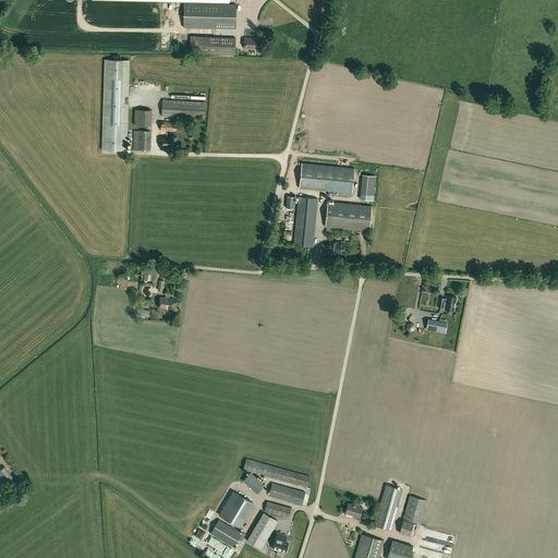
[(237,4),(183,3),(183,26),(235,28),(237,4)]
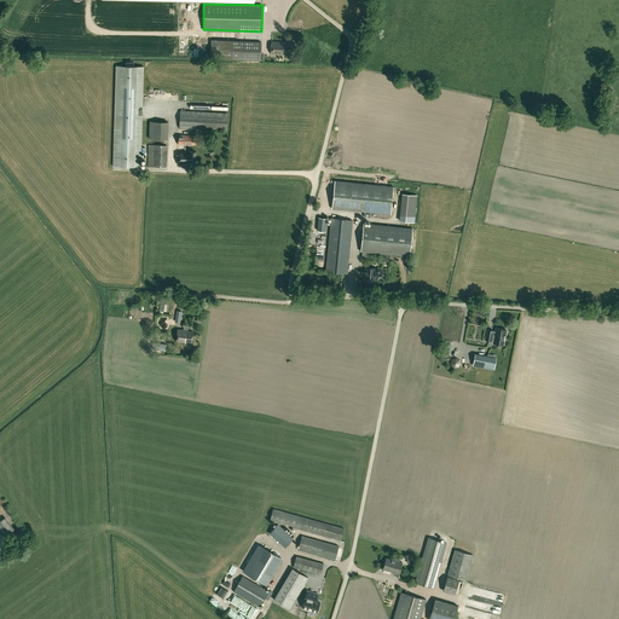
[(260,42),(210,40),(210,58),(260,61),(260,42)]
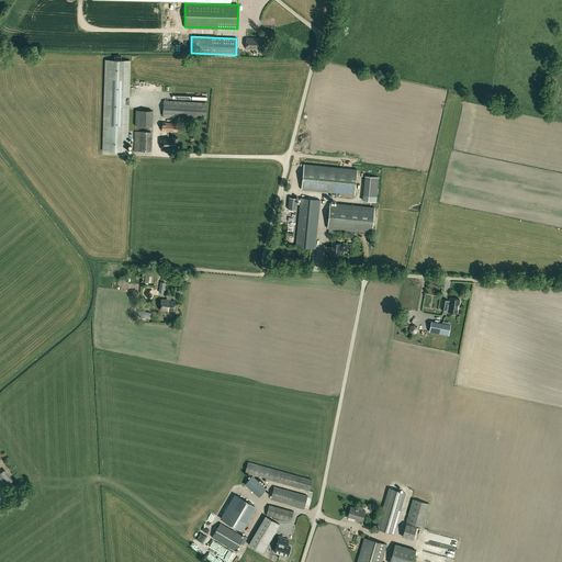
[(260,49),(260,38),(246,37),(246,48),(260,49)]
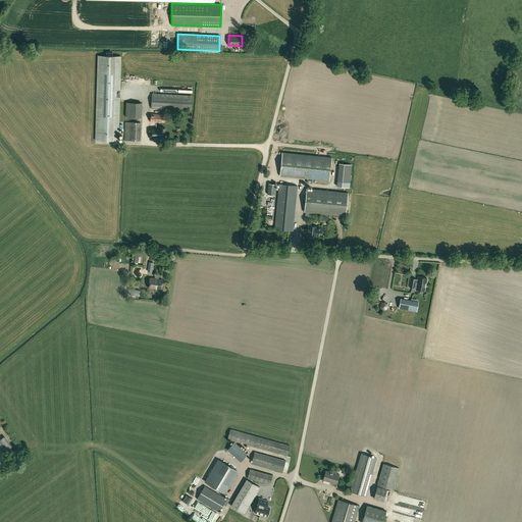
[(97,55),(96,103),(95,140),(95,141),(118,141),(121,56),(97,55)]
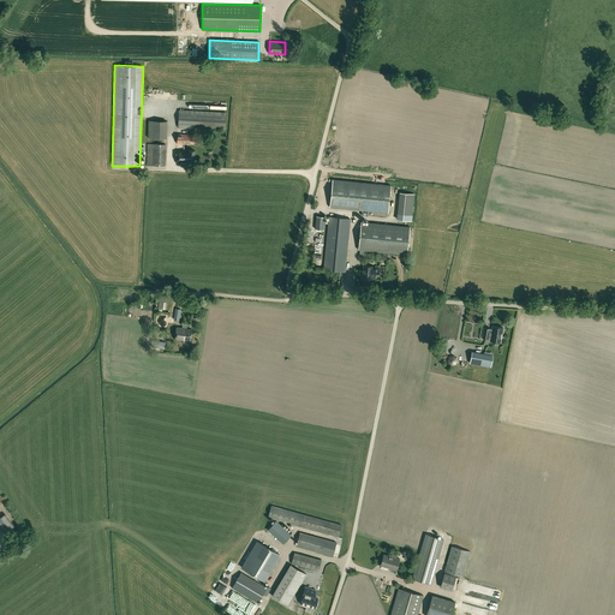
[(179,109),(178,127),(225,130),(226,112),(179,109)]
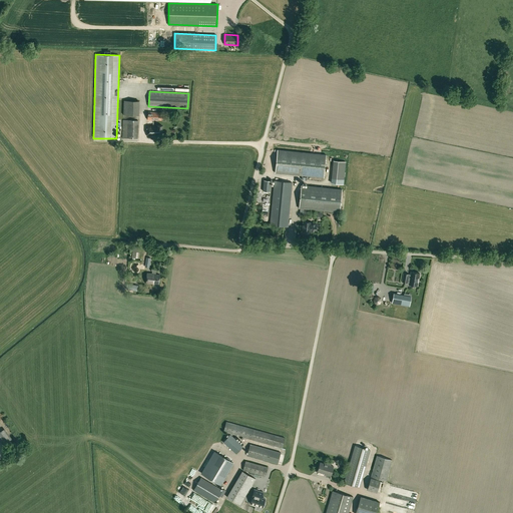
[(140,99),(125,99),(125,114),(140,114),(140,99)]
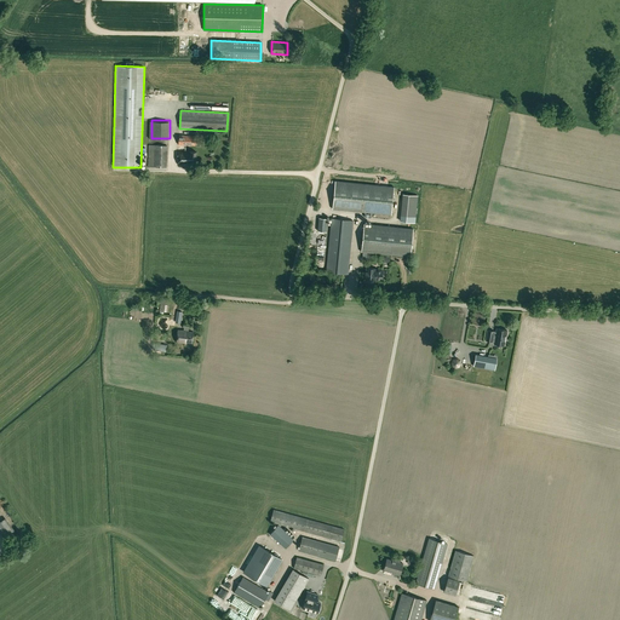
[(178,144),(196,145),(200,145),(201,139),(197,139),(197,136),(178,136),(178,144)]
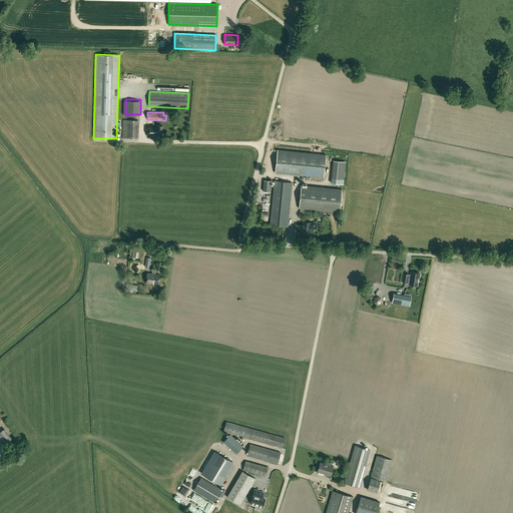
[(123,120),(122,138),(137,138),(138,121),(123,120)]
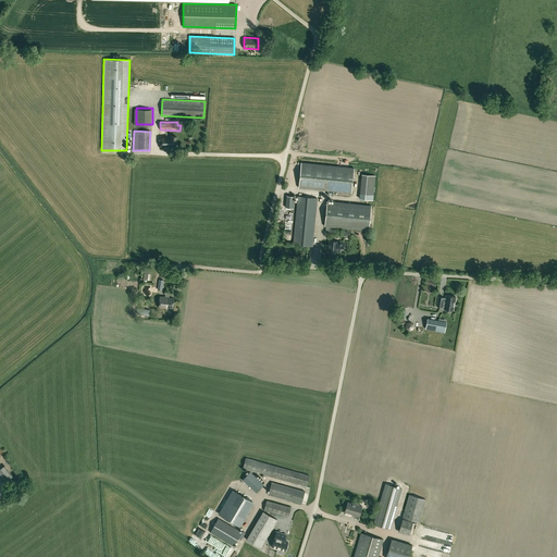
[(161,136),(160,148),(176,148),(176,136),(161,136)]
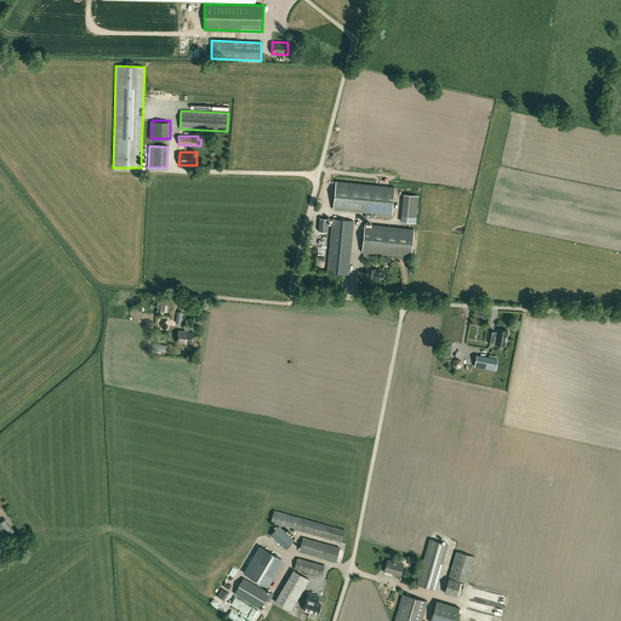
[(391,215),(394,187),(335,181),(332,209),(391,215)]
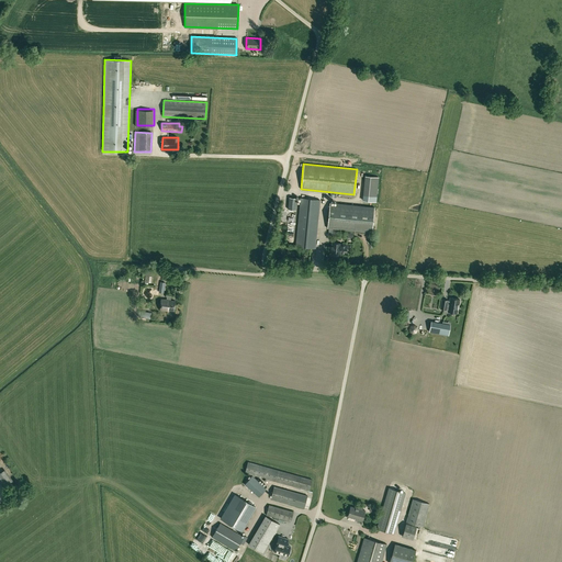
[(364,176),(363,195),(377,197),(379,177),(364,176)]
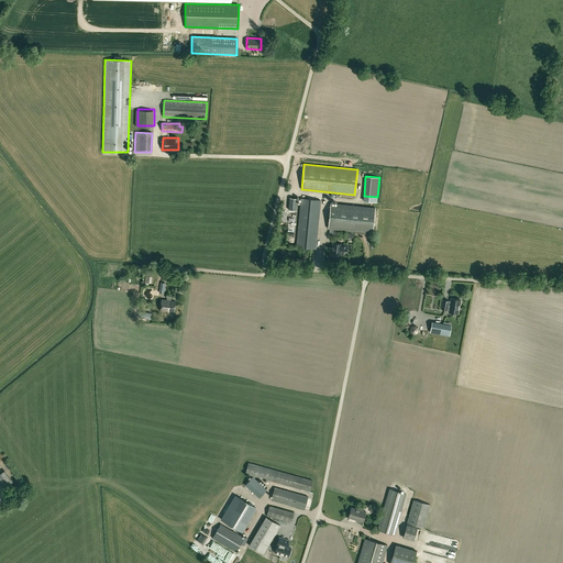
[(296,246),(316,249),(320,200),(300,198),(296,246)]
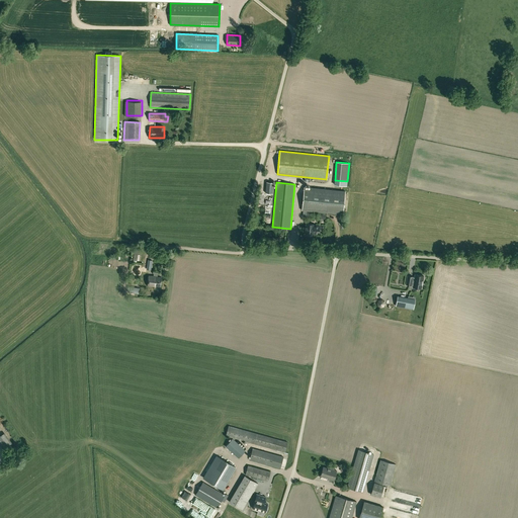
[(304,210),(307,211),(343,214),(345,191),(304,187),(301,210),(304,210)]
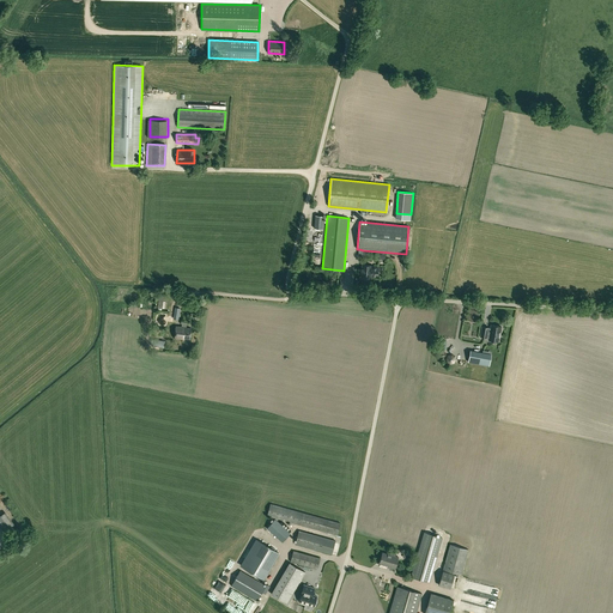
[(371,267),(371,266),(363,265),(362,277),(370,278),(370,275),(377,277),(378,267),(371,267)]
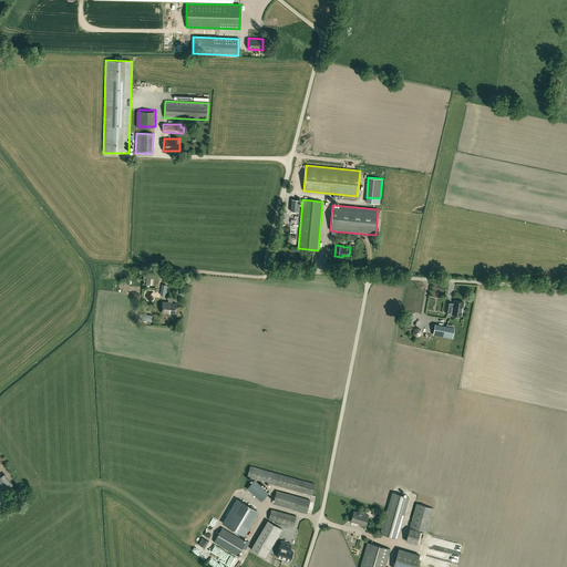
[(172,302),(173,300),(174,300),(174,296),(167,296),(167,299),(168,299),(168,302),(163,301),(162,312),(171,313),(171,312),(176,313),(177,303),(172,302)]
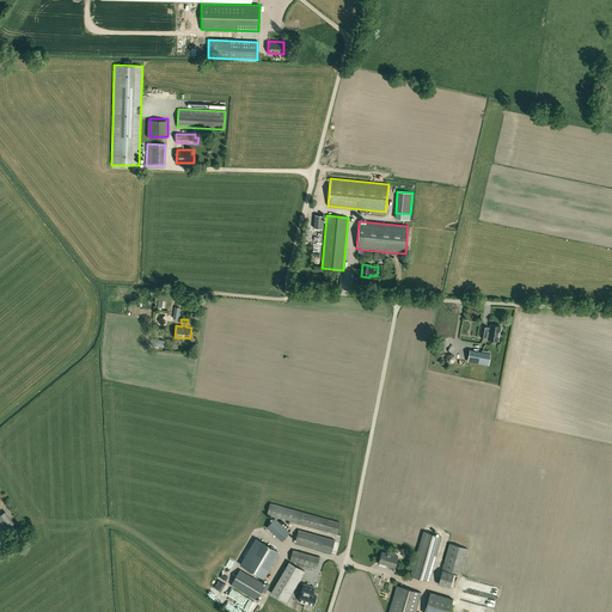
[(490,324),(489,328),(488,328),(488,326),(481,326),(479,336),(485,337),(485,336),(488,337),(488,340),(497,341),(500,331),(501,331),(501,329),(500,328),(500,326),(490,324)]
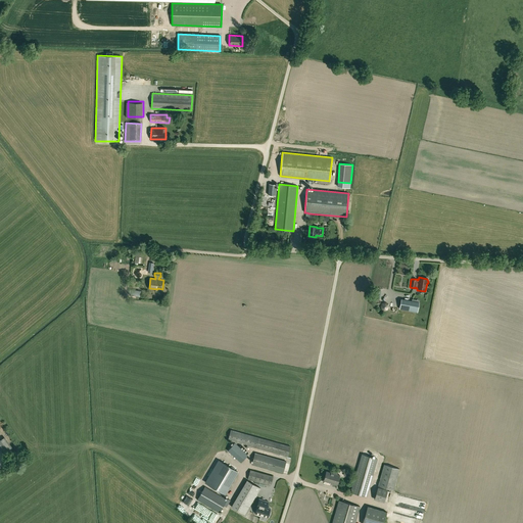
[(417,312),(418,305),(415,304),(416,301),(412,301),(401,299),(399,308),(417,312)]
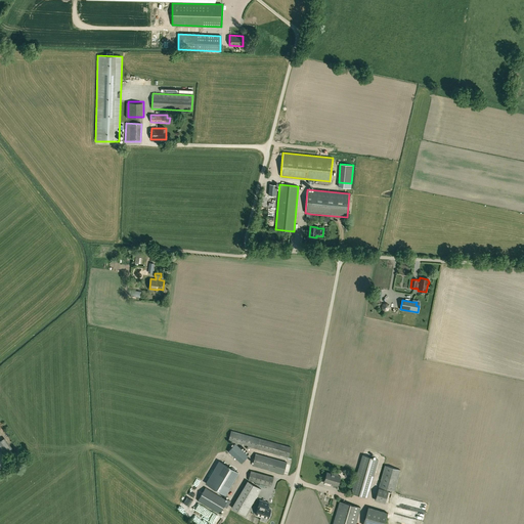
[(288,457),(291,447),(231,431),(228,441),(288,457)]
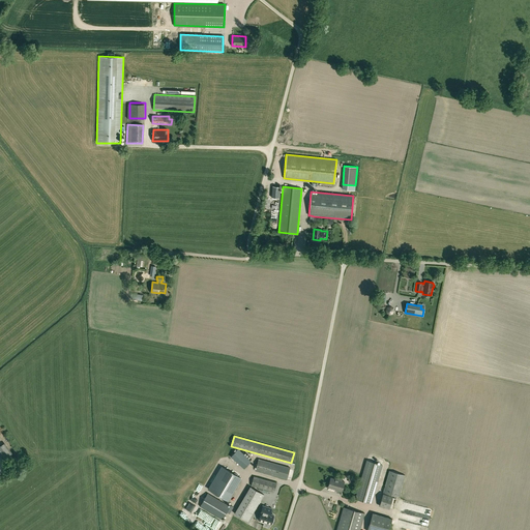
[(8,457),(9,455),(12,453),(4,442),(2,444),(0,445),(0,452),(4,459),(8,457)]
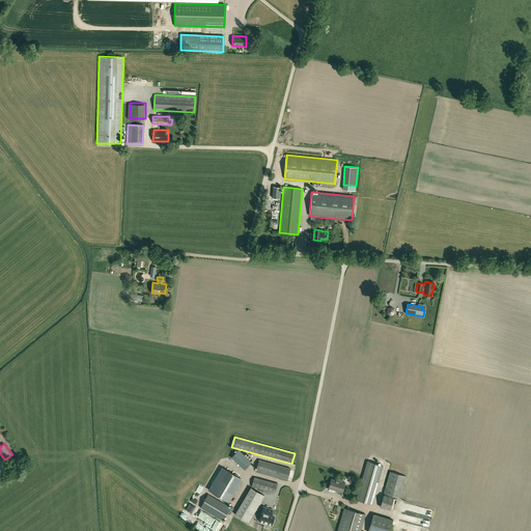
[(233,459),(245,470),(252,462),(239,449),(231,457),(230,457),(233,459)]
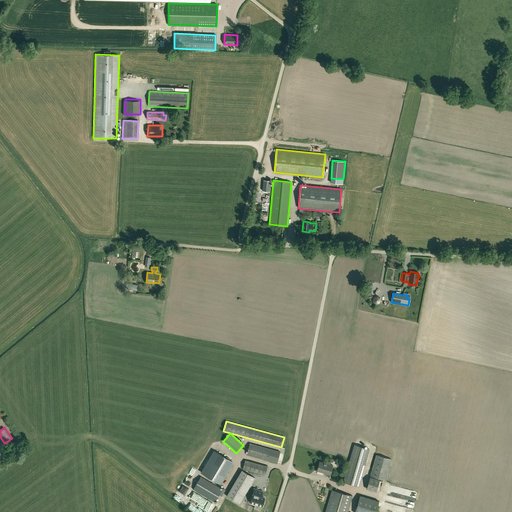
[(389,444),(394,445),(395,437),(386,435),(384,442),(388,443),(387,446),(379,444),(379,448),(392,451),(393,447),(389,446),(389,444)]
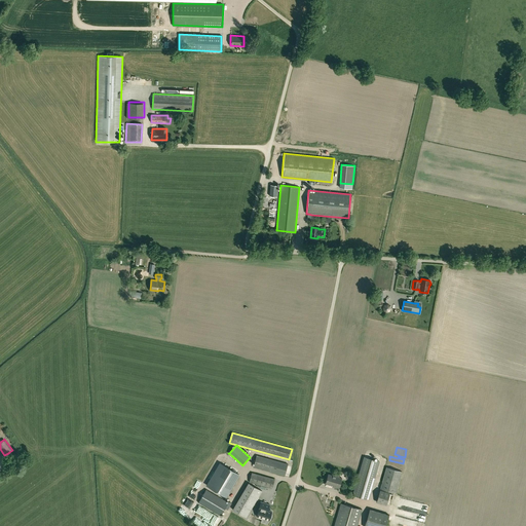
[(285,474),(288,463),(256,455),(254,465),(285,474)]
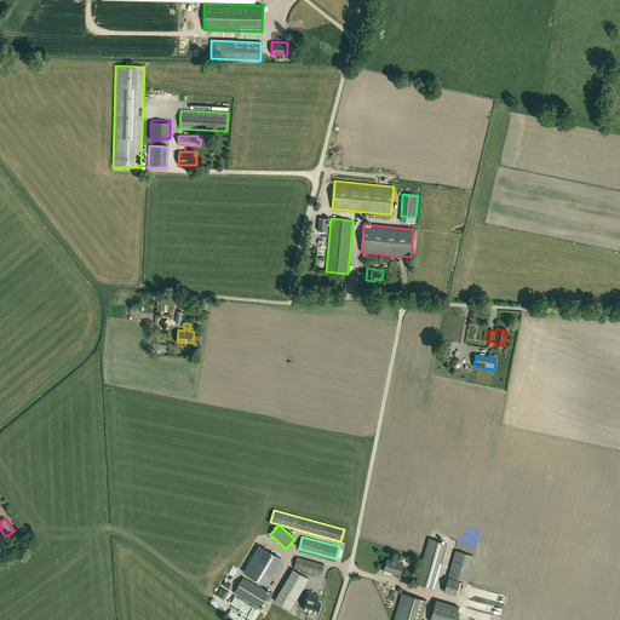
[(419,572),(415,584),(435,589),(438,577),(440,572),(441,568),(448,544),(429,538),(423,558),(419,572)]
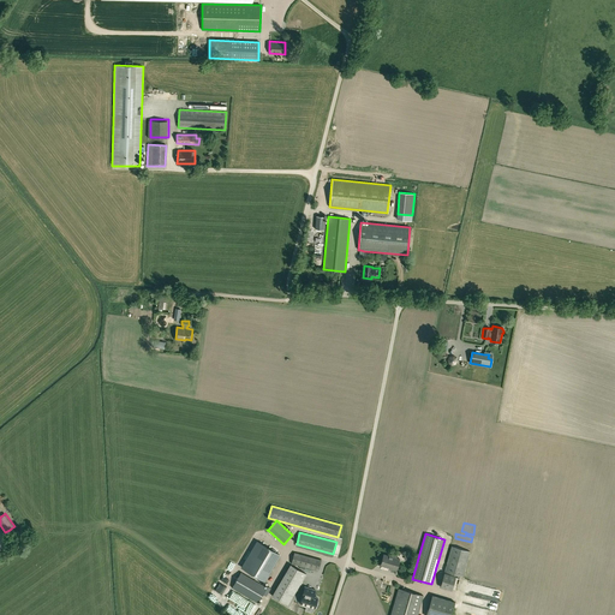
[(280,556),(258,543),(243,569),(264,583),(280,556)]
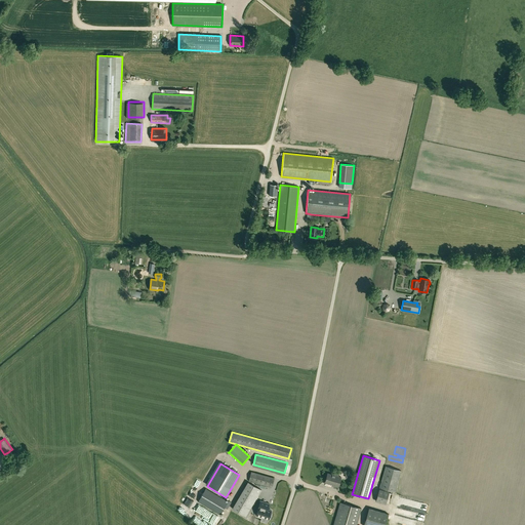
[(386,467),(379,487),(394,492),(401,471),(386,467)]
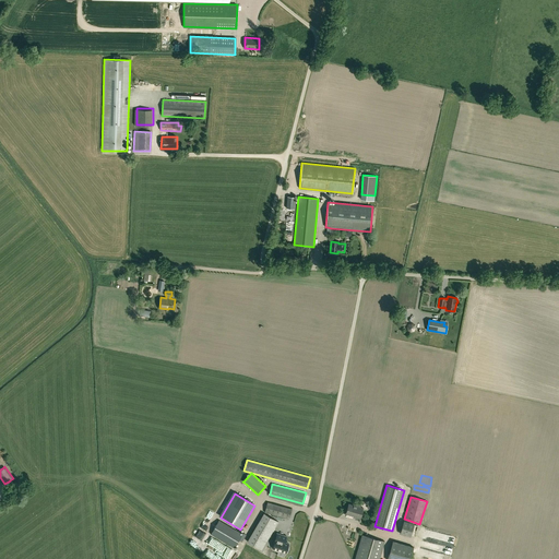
[(288,519),(292,509),(268,502),(264,512),(288,519)]
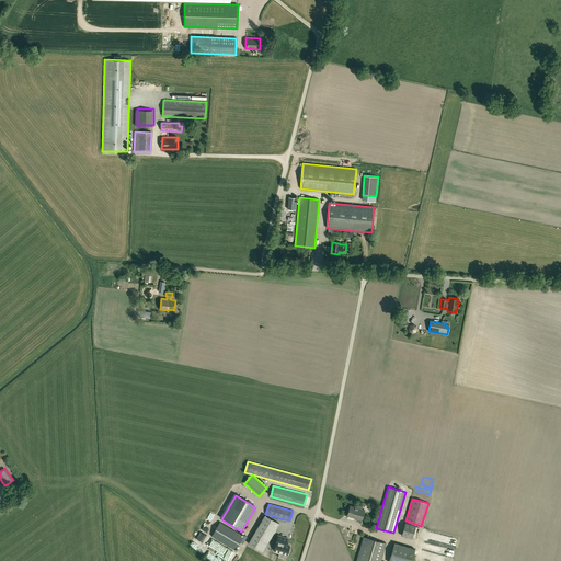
[(350,505),(346,515),(355,517),(354,518),(361,521),(364,510),(361,508),(362,506),(355,504),(354,506),(350,505)]
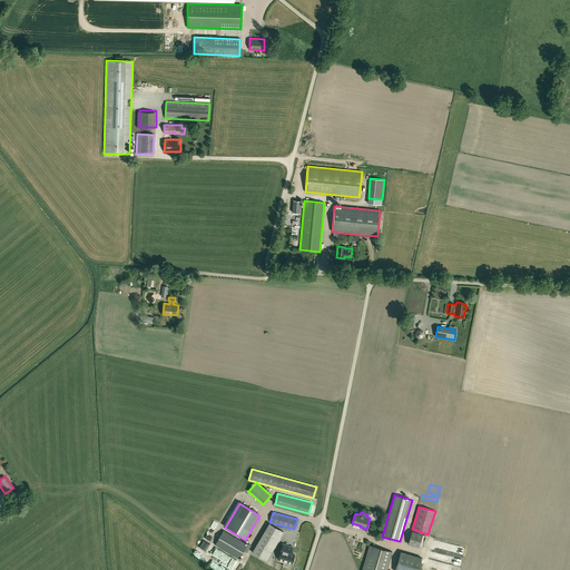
[(269,523),(252,552),(266,560),(284,531),(269,523)]
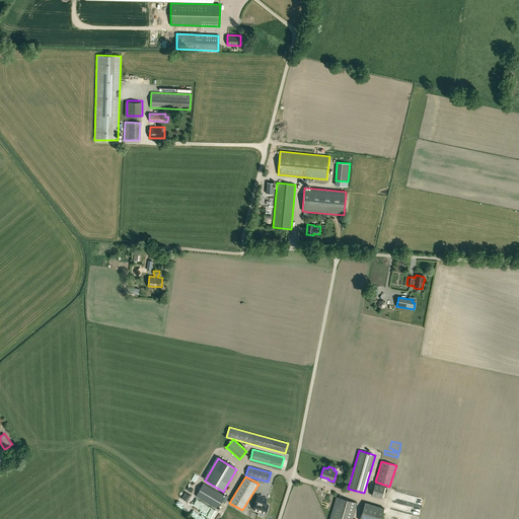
[(222,502),(224,503),(227,498),(203,483),(196,496),(217,509),(222,502)]
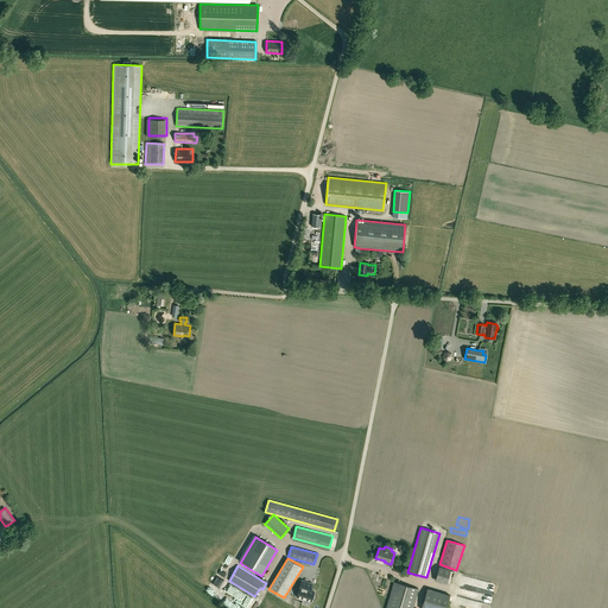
[(438,567),(435,580),(445,583),(450,569),(438,567)]
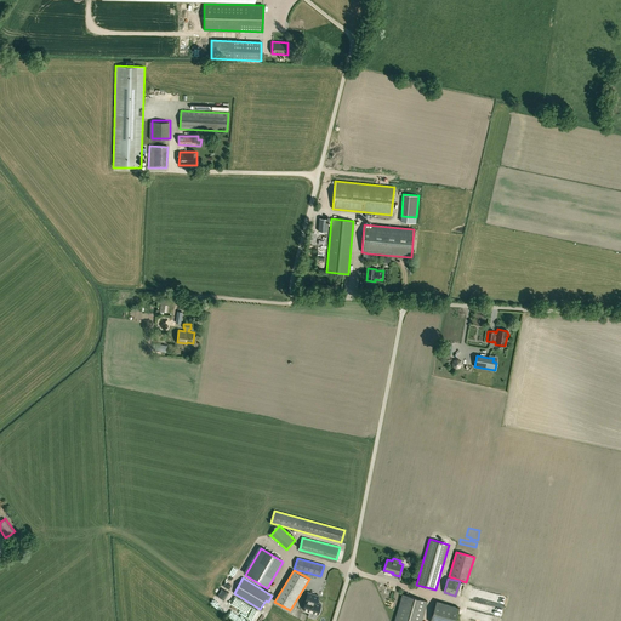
[(507,602),(508,593),(491,591),(490,594),(478,591),(477,597),(507,602)]
